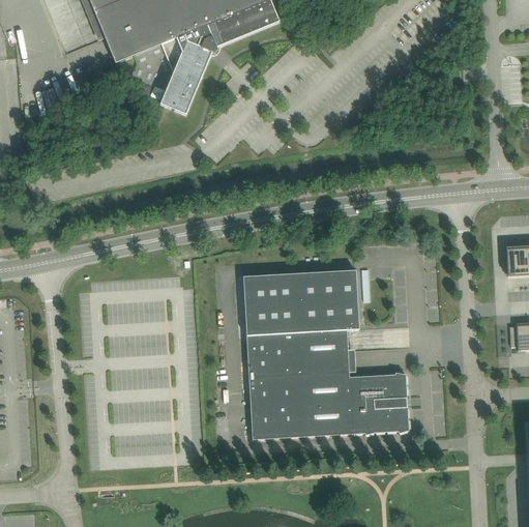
[(89,0),(115,61),(160,42),(171,67),(159,103),(185,113),(211,51),(213,51),(216,48),(215,46),(278,20),(270,0),(89,0)]
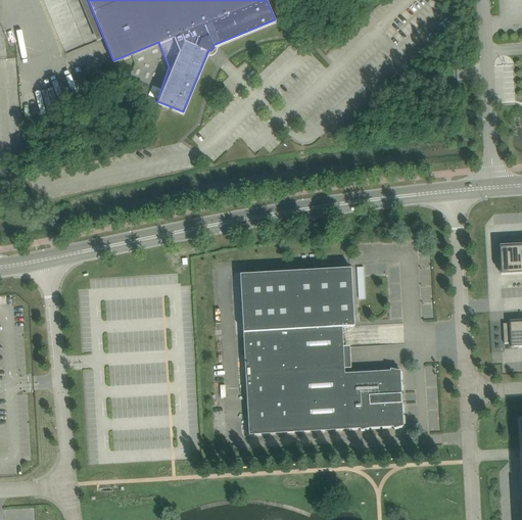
[(521,242),(499,244),(500,271),(521,269),(521,242)]
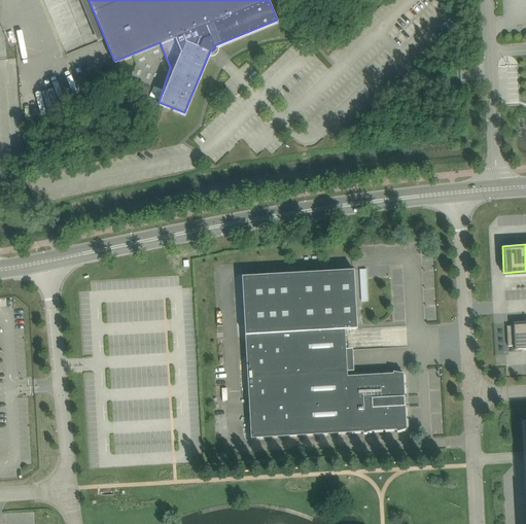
[(347,373),(344,326),(356,326),(353,267),(241,274),(250,435),(361,429),(362,430),(371,428),(395,427),(395,429),(404,426),(406,426),(402,370),(400,370),(392,369),(392,371),(347,373)]
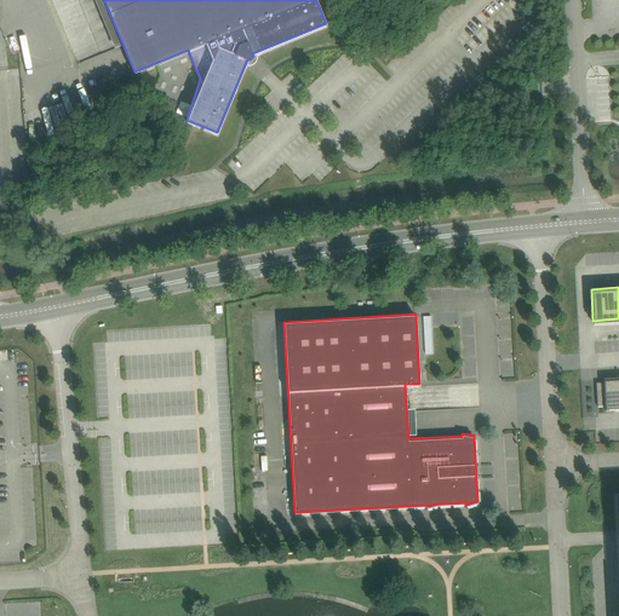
[(424,350),(433,350),(430,314),(423,314),(424,350)]
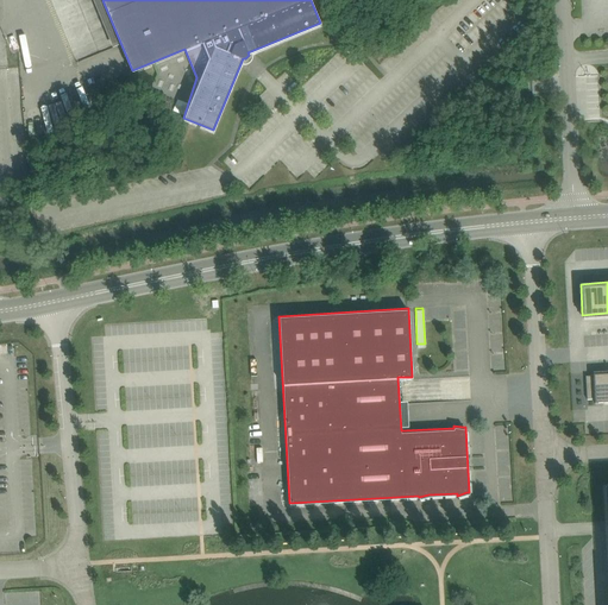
[(607,370),(593,372),(584,373),(587,397),(594,396),(594,401),(607,398),(607,370)]
